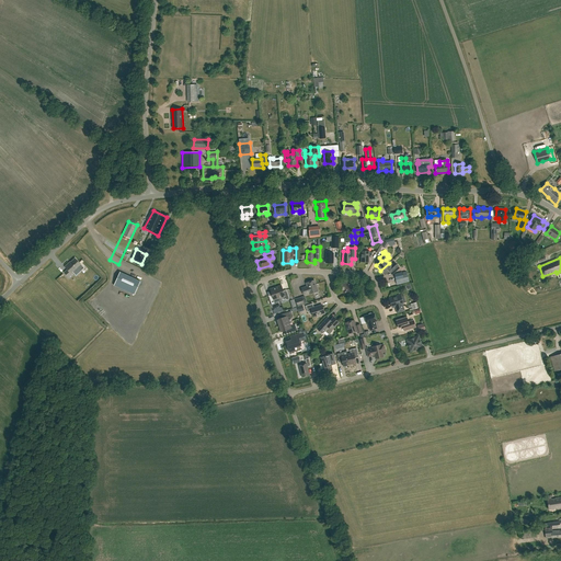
[(82,265),(77,260),(69,264),(66,266),(68,270),(66,273),(70,278),(75,273),(75,272),(82,265)]
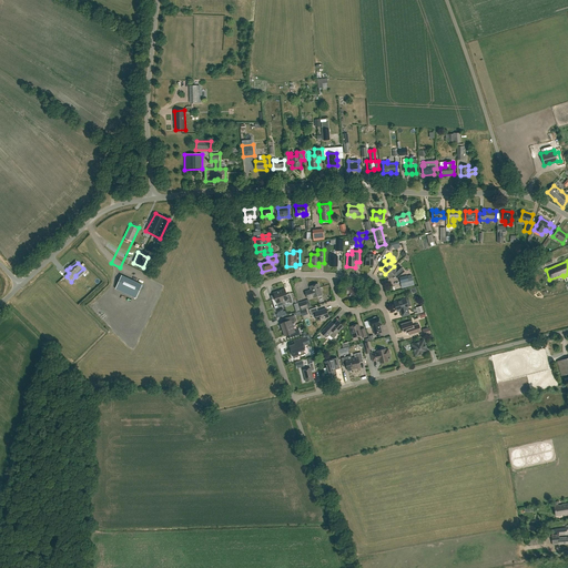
[(394,266),(385,274),(389,279),(395,273),(398,276),(405,271),(402,267),(401,269),(399,266),(396,270),(394,266)]
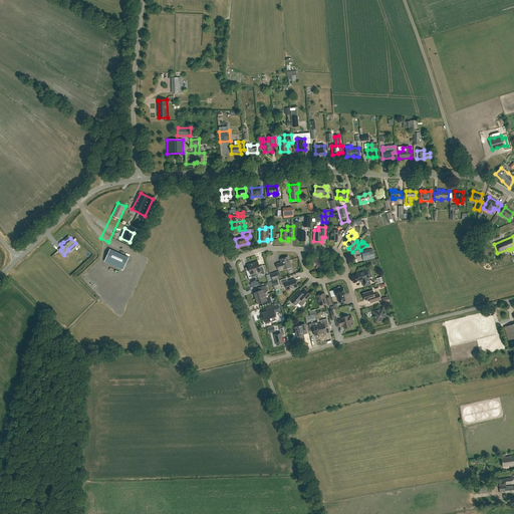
[(110,250),(104,262),(123,270),(129,258),(110,250)]
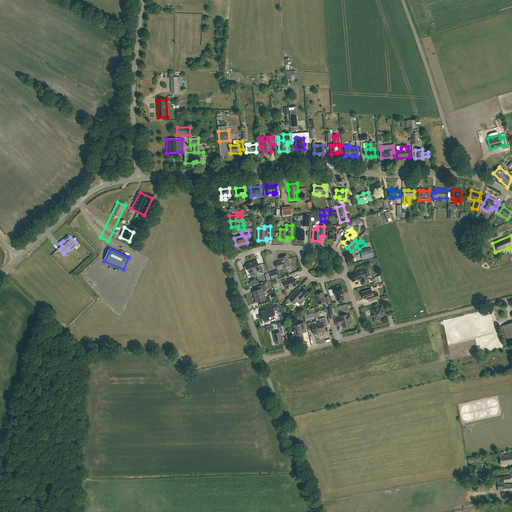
[(290,266),(287,256),(279,258),(280,262),(275,263),(277,269),(282,268),(283,269),(290,266)]
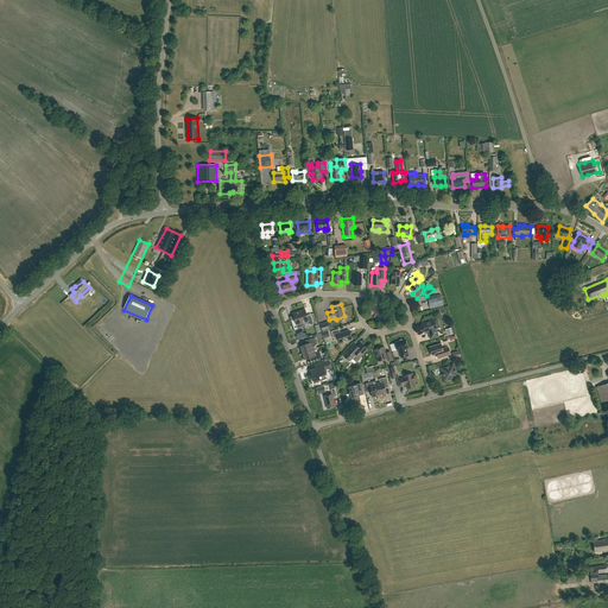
[(298,311),(303,323),(305,322),(306,325),(310,324),(310,325),(314,324),(310,315),(306,316),(305,310),(298,311)]
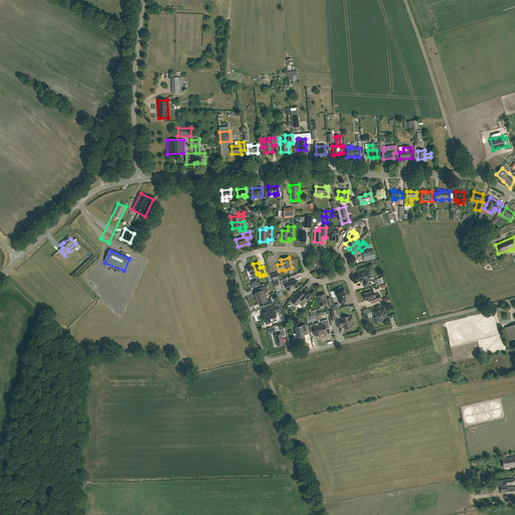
[(256,274),(252,264),(247,266),(249,271),(246,272),(249,280),(252,279),(250,276),(256,274)]
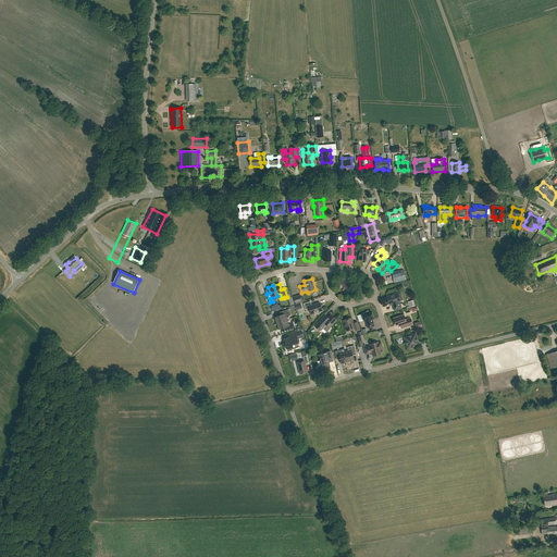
[(400,302),(397,294),(386,297),(388,306),(393,305),(394,311),(400,309),(399,302),(400,302)]
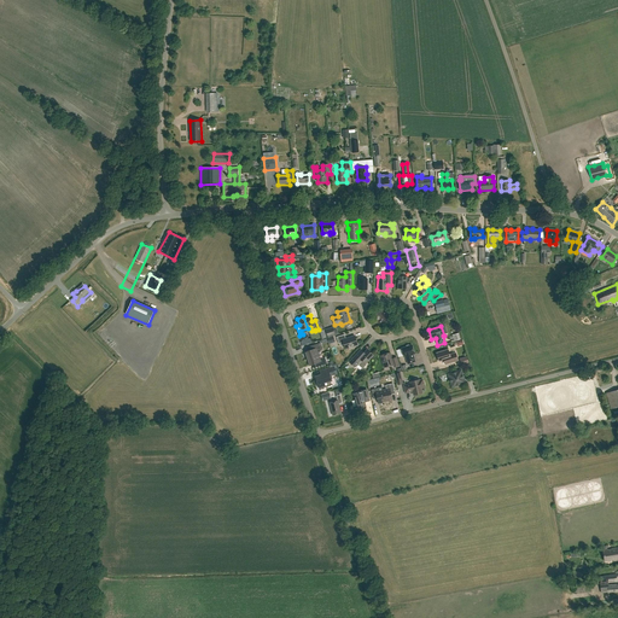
[(334,334),(332,327),(325,330),(327,337),(334,334)]
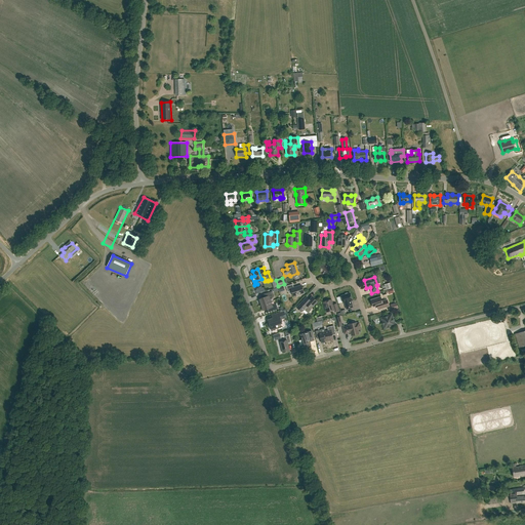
[(293,288),(292,284),(286,287),(287,292),(291,291),(293,296),(304,293),(301,285),(293,288)]
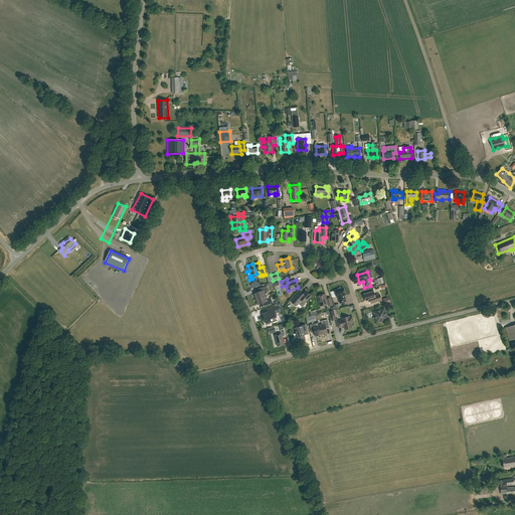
[(253,294),(255,299),(265,296),(264,293),(269,292),(267,286),(259,289),(260,292),(253,294)]
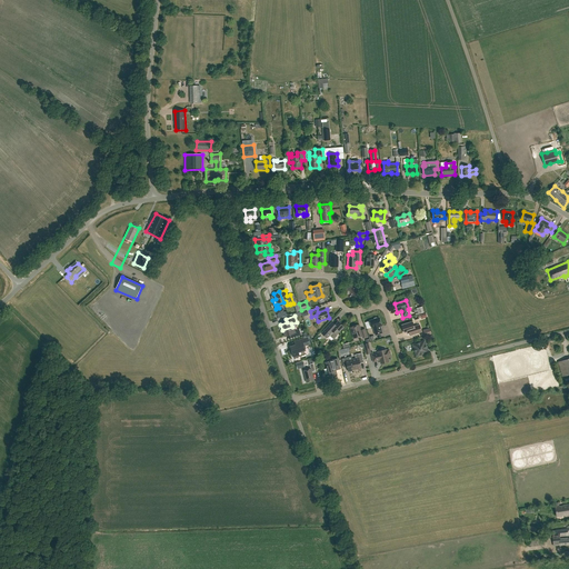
[(377,319),(376,318),(373,319),(373,320),(369,321),(372,329),(373,329),(376,336),(382,333),(380,327),(381,326),(379,318),(377,319)]
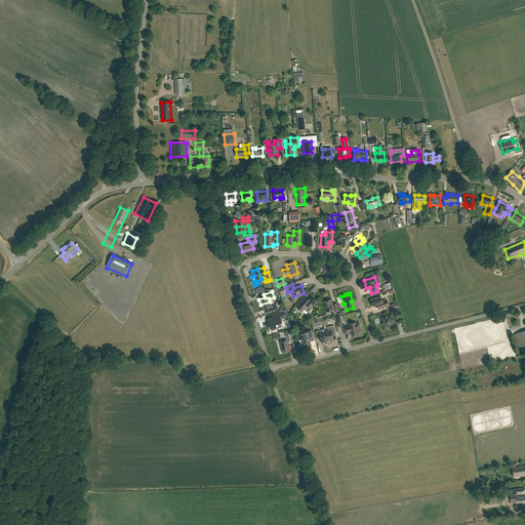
[(309,299),(307,297),(296,308),(301,313),(305,309),(308,312),(317,303),(312,297),(309,299)]
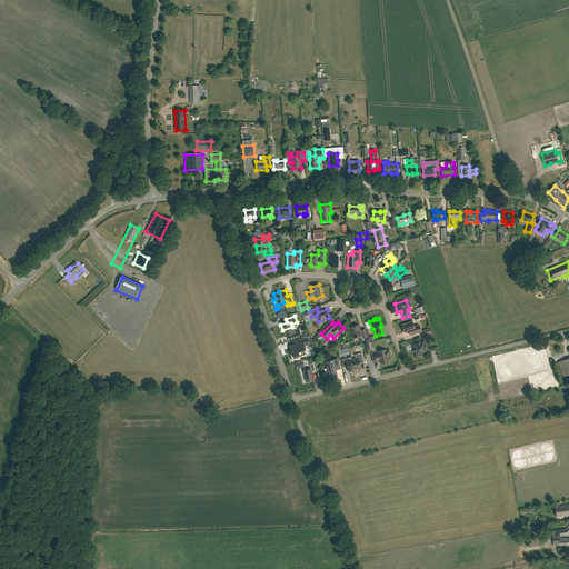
[(413,327),(412,322),(401,326),(405,333),(408,332),(410,336),(421,332),(419,326),(413,327)]
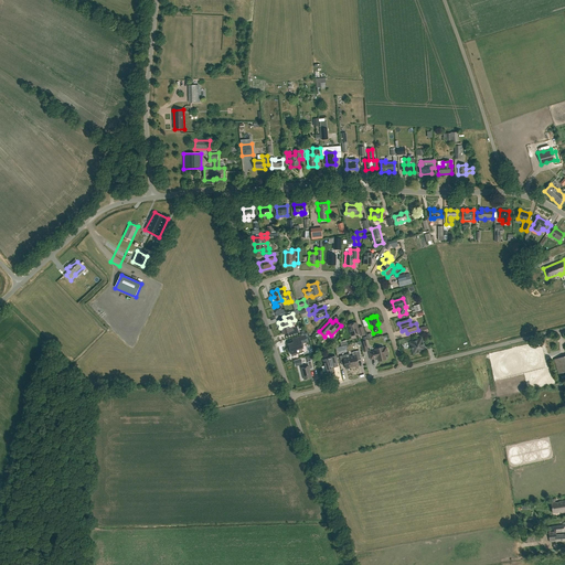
[(358,329),(356,323),(348,326),(351,337),(360,333),(360,336),(364,334),(362,327),(358,329)]
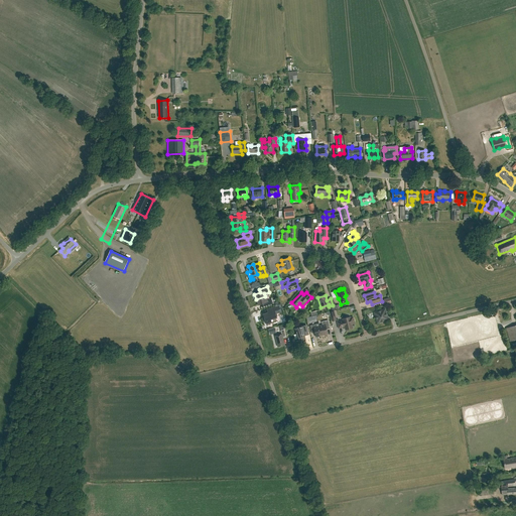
[(265,296),(256,299),(258,305),(264,303),(265,306),(273,303),(271,298),(266,299),(265,296)]
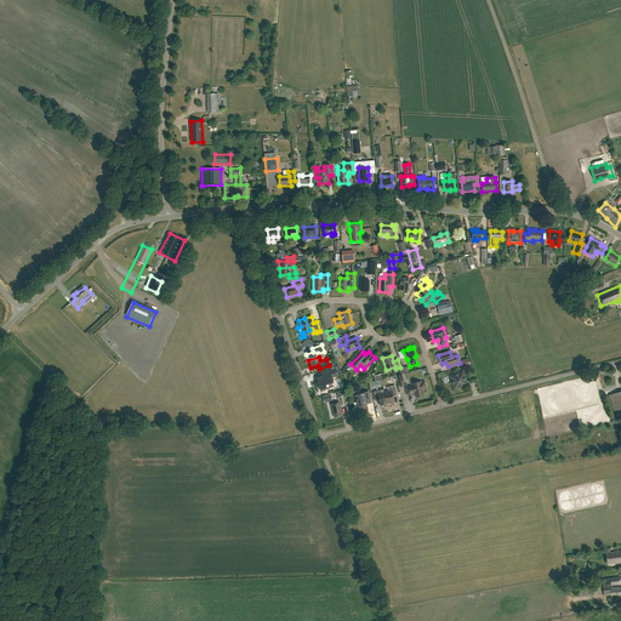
[(337,372),(336,369),(323,372),(324,376),(317,379),(320,391),(326,388),(325,385),(334,382),(330,375),(337,372)]
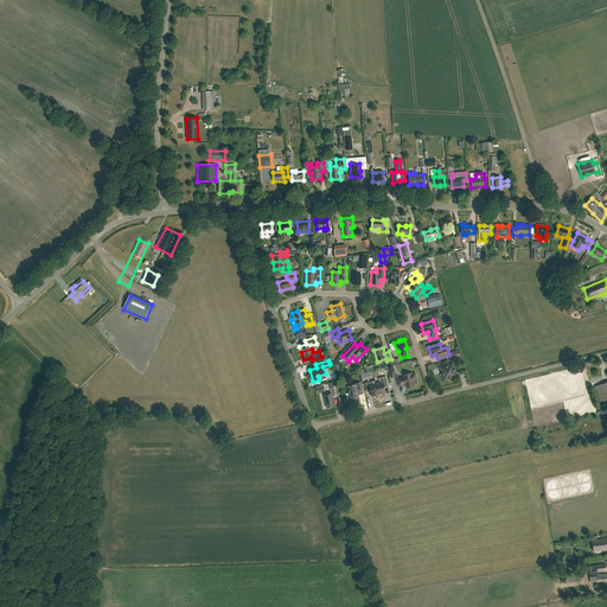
[(457,377),(452,364),(440,368),(443,381),(457,377)]
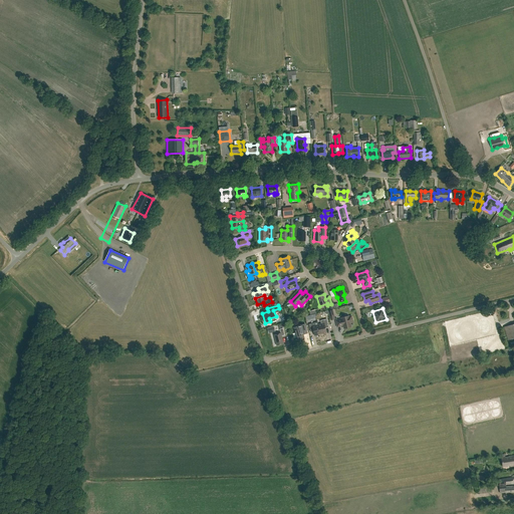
[(350,327),(349,322),(350,322),(350,321),(350,320),(350,319),(349,318),(348,318),(348,317),(341,318),(341,320),(335,321),(336,327),(343,325),(343,329),(350,327)]
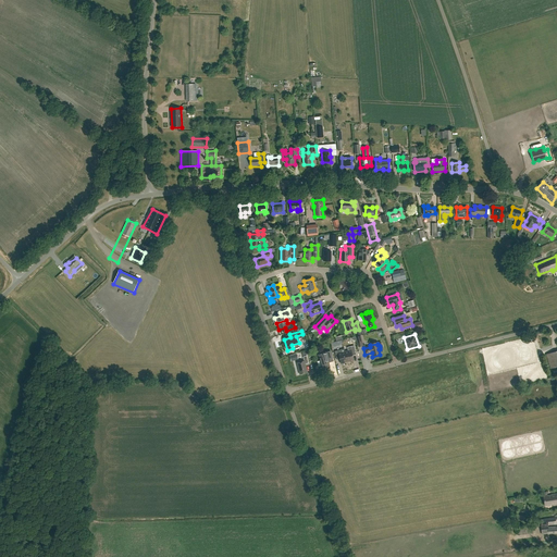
[(344,349),(347,362),(354,361),(351,355),(356,354),(354,346),(347,347),(348,351),(345,351),(344,349)]
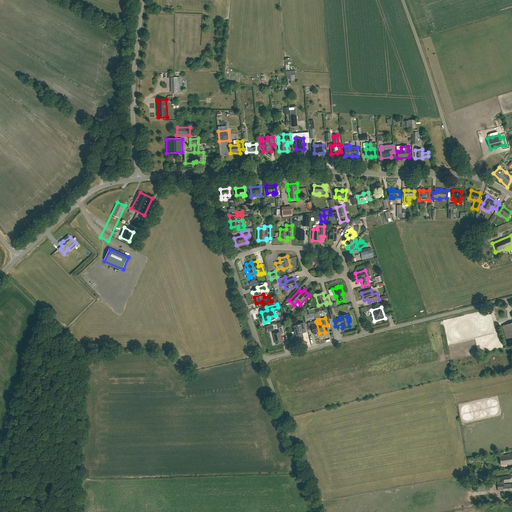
[(313,335),(319,333),(316,321),(307,323),(308,329),(311,329),(313,335)]
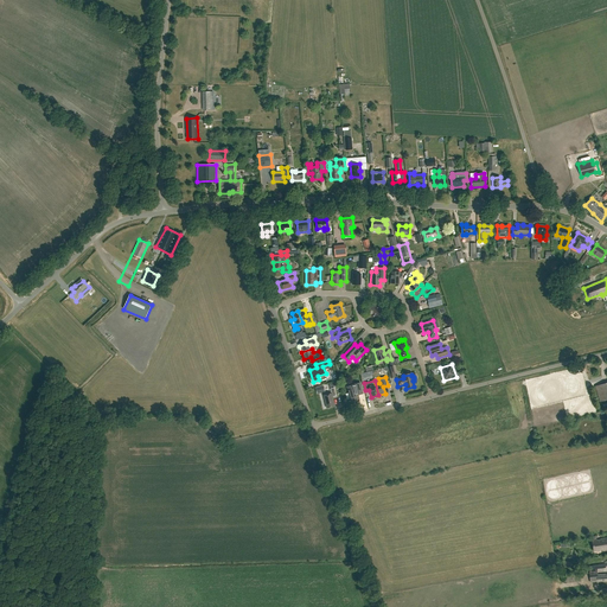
[(606,398),(606,382),(595,387),(600,402),(606,398)]
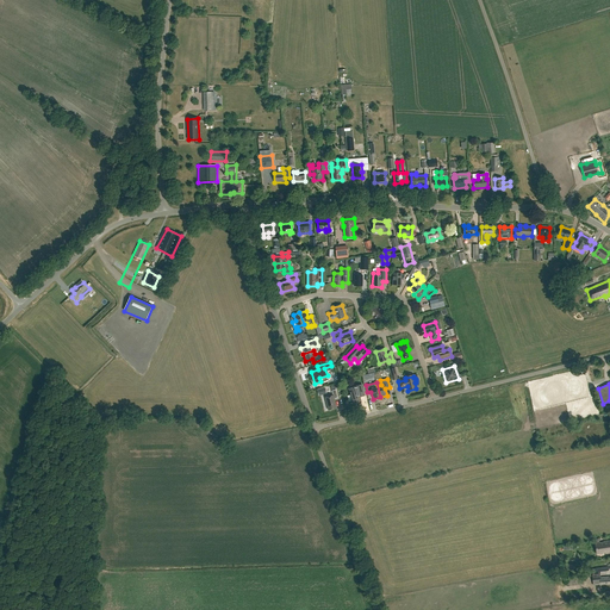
[(365,396),(365,393),(362,385),(348,388),(353,404),(361,402),(360,397),(365,396)]
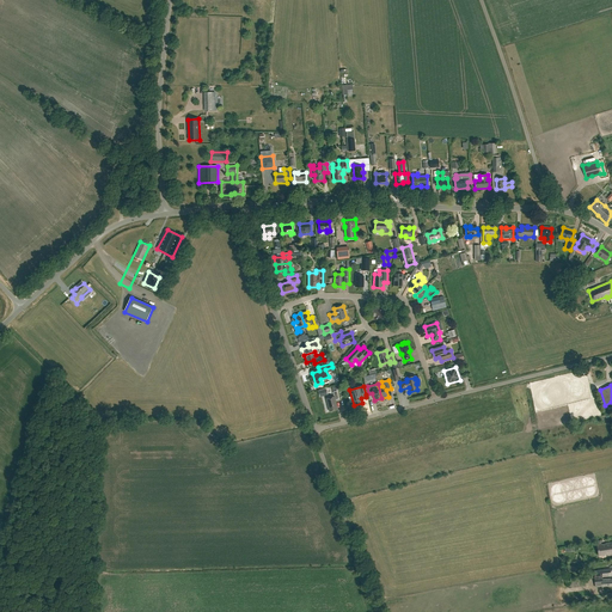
[(338,399),(336,391),(332,392),(334,397),(326,398),(329,411),(337,409),(335,401),(338,399)]
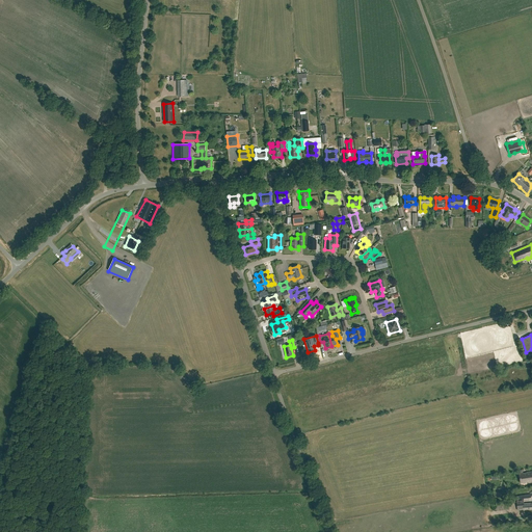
[(531,482),(531,472),(519,474),(521,483),(528,482),(528,484),(531,482)]
